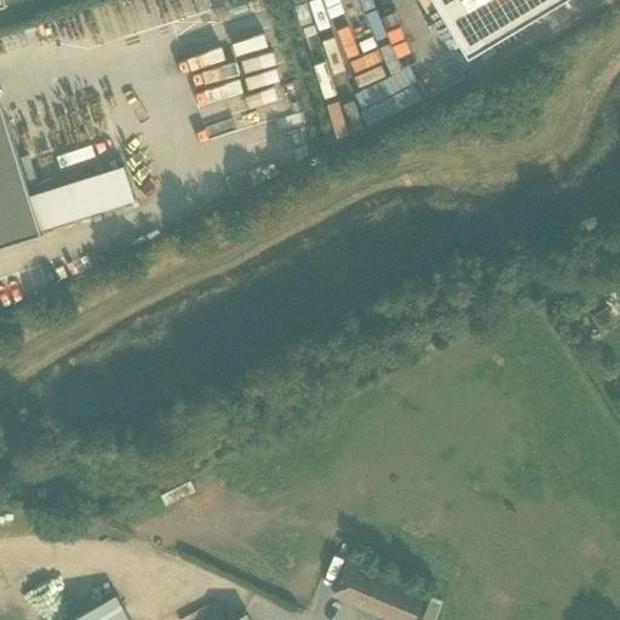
[(435,0),(469,56),(561,0),(435,0)]
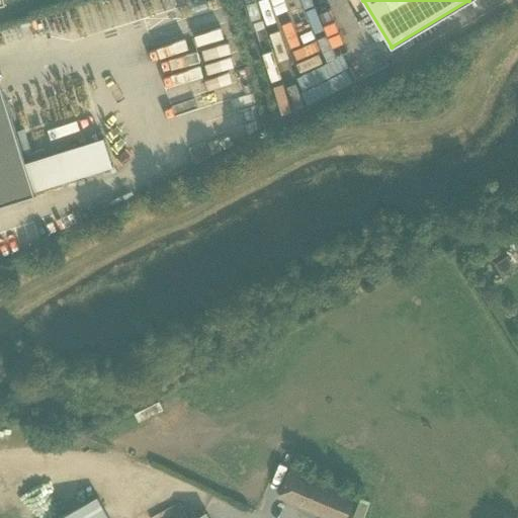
[(0,206),(35,195),(34,192),(25,162),(0,81),(0,206)]
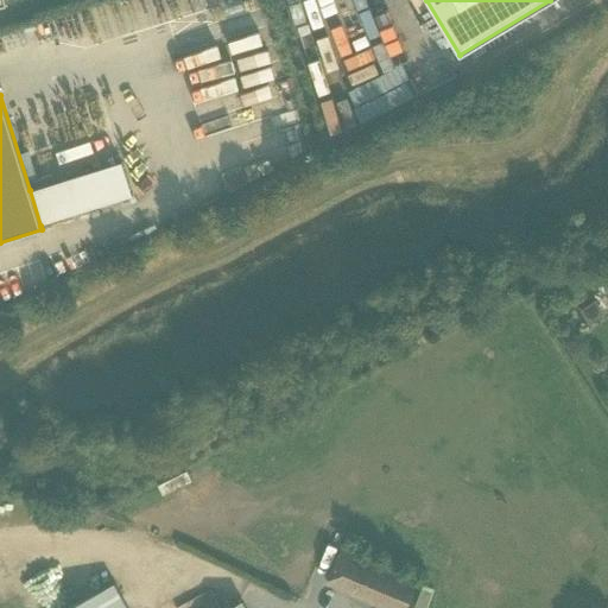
[(328,583),(386,607),(405,607),(416,583),(341,551),(328,583)]
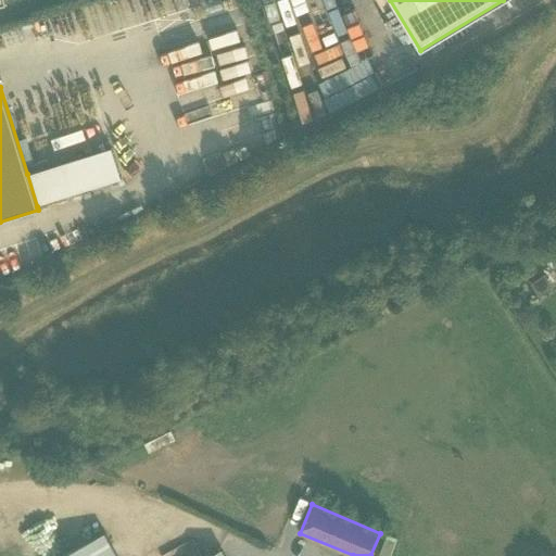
[(115,555),(104,534),(63,555),(115,555)]
